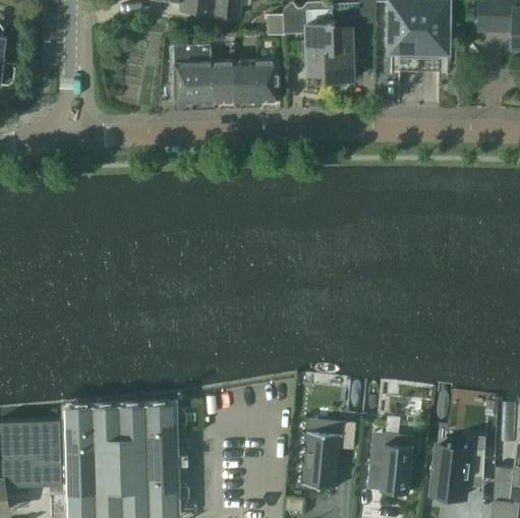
[(241,0),(153,0),(183,4),(182,13),(238,21),(241,0)]
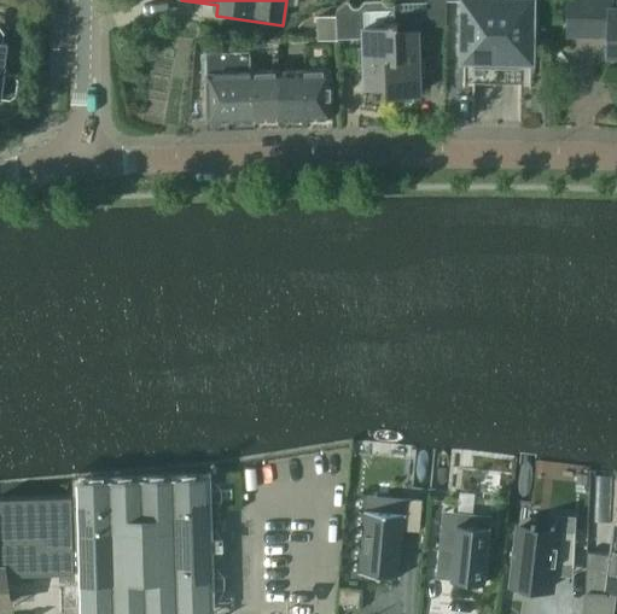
[(396,64),(388,64),(390,97),(420,97),(420,70),(425,70),(425,62),(420,62),(420,47),(431,47),(430,28),(444,28),(443,0),(425,0),(426,12),(395,12),(396,64)]
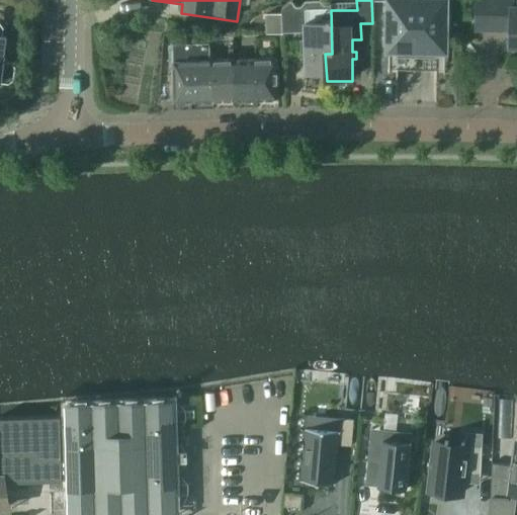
[(417,0),(389,0),(389,16),(385,16),(385,30),(389,30),(388,76),(396,76),(396,74),(416,74),(418,2),(417,0)]
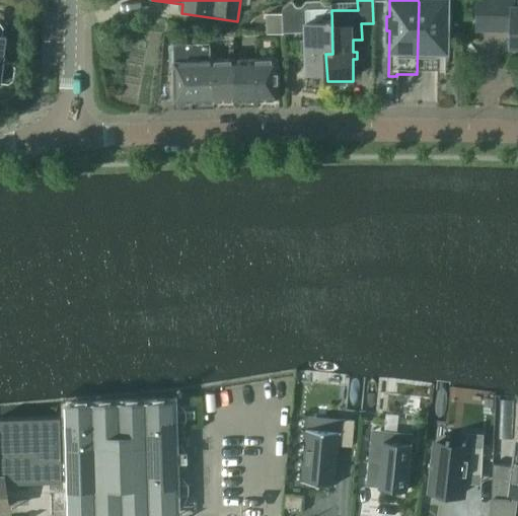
[(477,1),(476,31),(502,32),(502,27),(512,27),(512,32),(512,48),(517,48),(517,13),(513,14),(514,2),(477,1)]
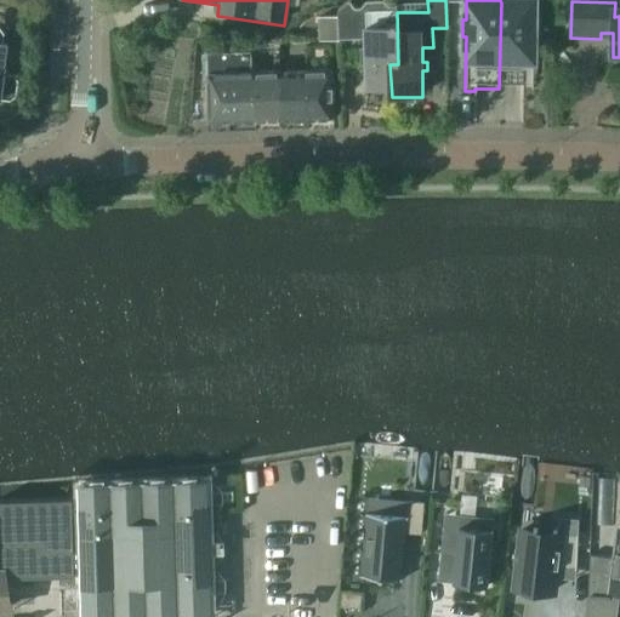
[(501,3),(499,89),(523,90),(523,92),(533,92),(534,38),(536,38),(536,21),(534,21),(534,4),(501,3)]
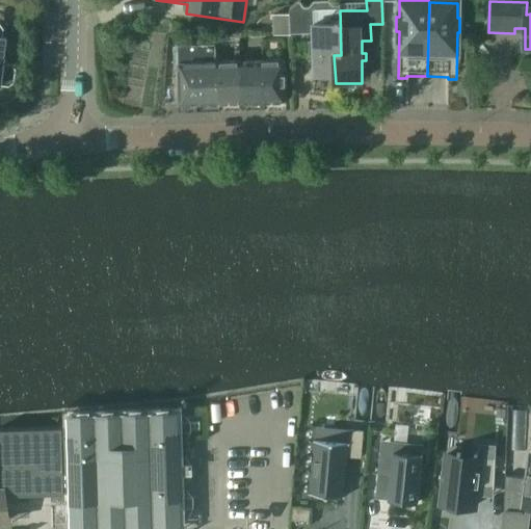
[(341,55),(340,10),(340,9),(335,9),(330,3),(315,3),(310,9),(304,9),(300,3),(290,9),(290,36),(314,36),(314,43),(311,43),(311,50),(314,50),(314,77),(322,77),(322,80),(334,82),(334,83),(336,83),(334,55),(341,55)]
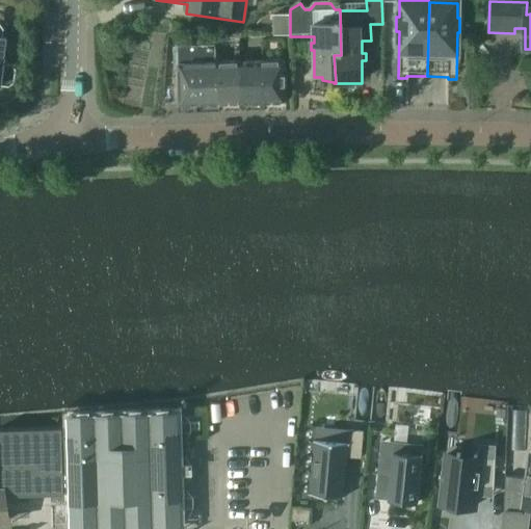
[(290,16),(273,15),(273,36),(290,36),(290,16)]
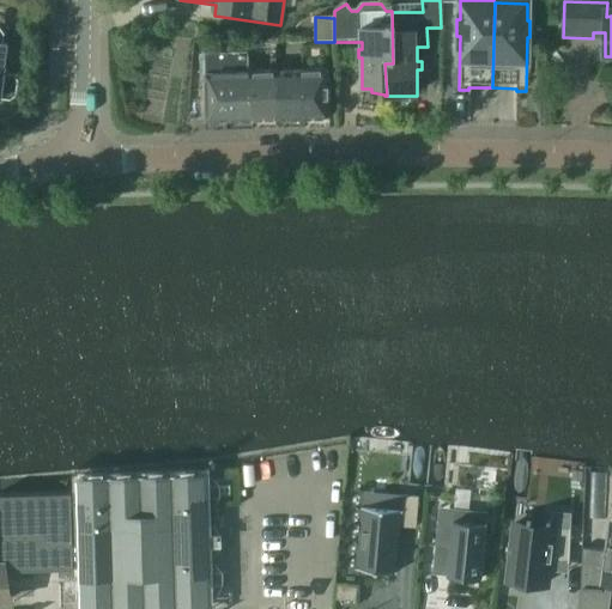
[(0,99),(11,102),(14,98),(17,81),(13,78),(4,75),(7,47),(2,46),(4,38),(0,32),(0,99)]
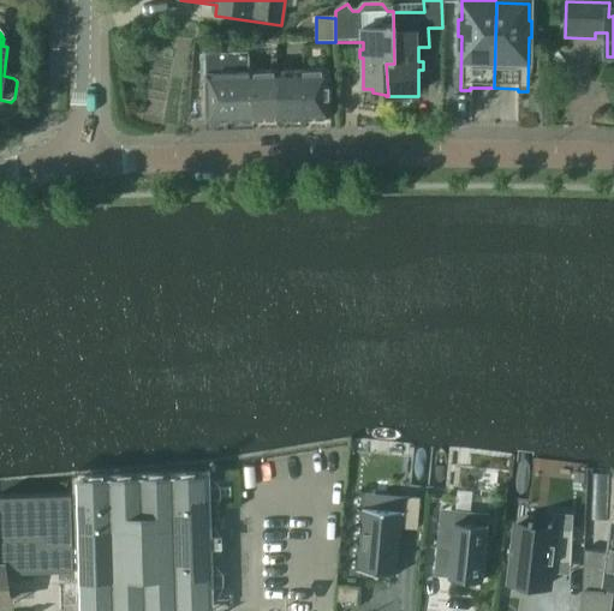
[(249,54),(204,55),(206,123),(206,125),(225,124),(225,125),(227,125),(252,123),(251,75),(249,75),(249,54)]
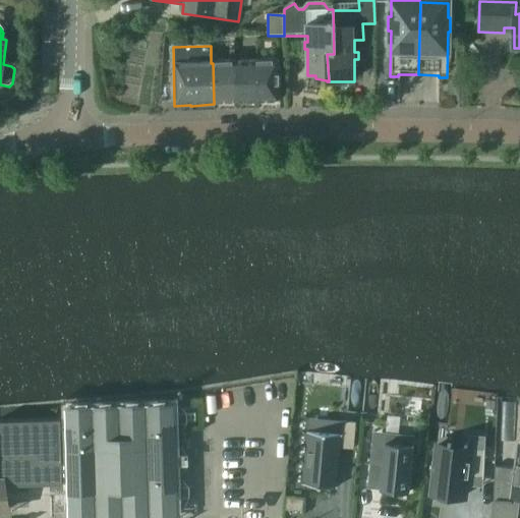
[(256,61),(235,62),(236,103),(257,103),(256,61)]
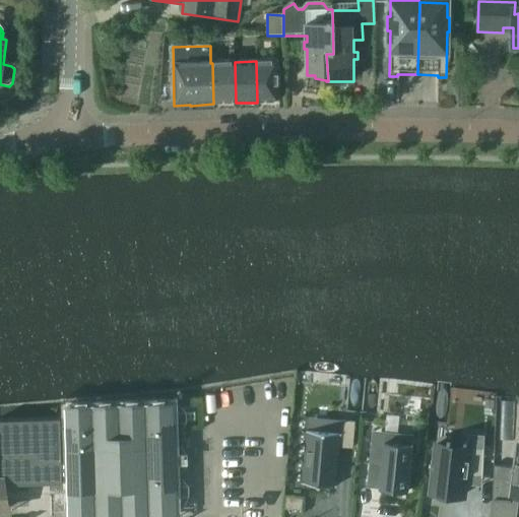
[(278,61),(256,61),(257,103),(279,102),(278,61)]
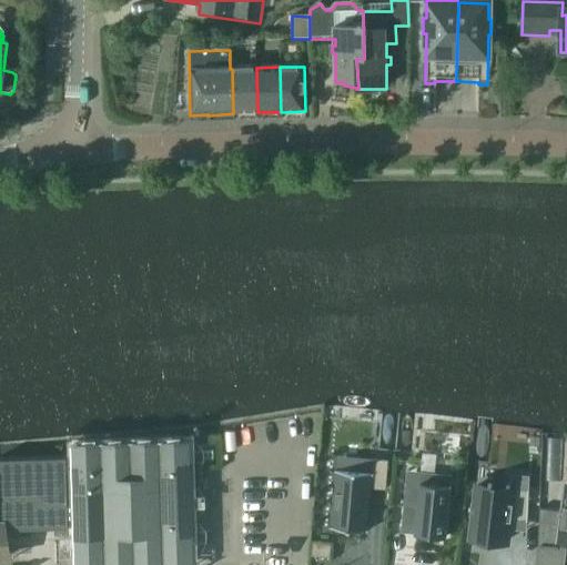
[(256,68),(232,69),(233,113),(257,112),(256,68)]
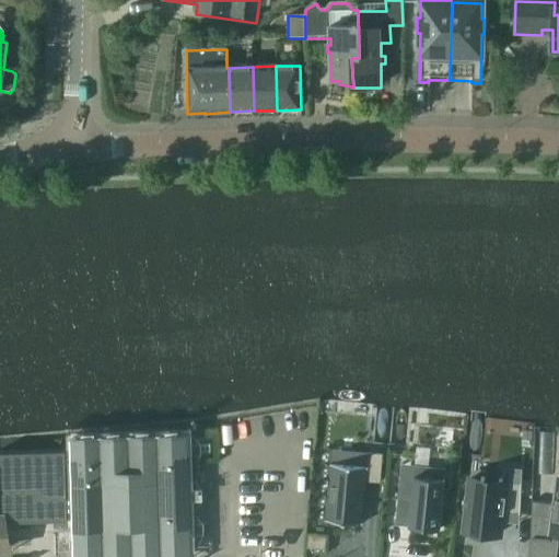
[(187,436),(70,439),(71,456),(72,513),(74,556),(103,556),(190,553),(187,436)]
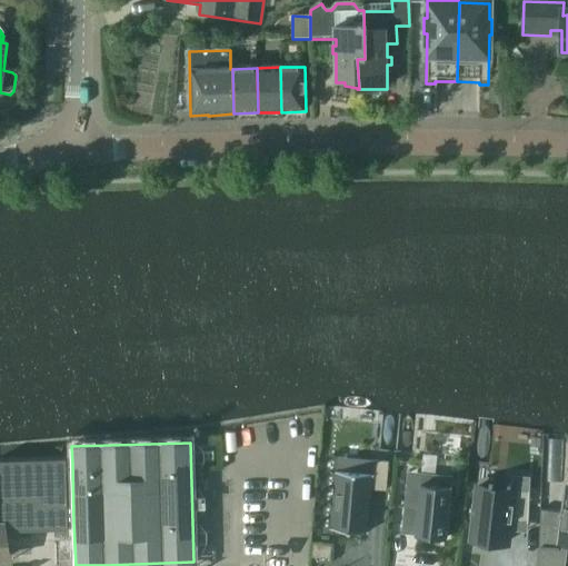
[(0,533),(68,530),(68,523),(73,522),(72,464),(67,464),(67,459),(0,460),(0,533)]
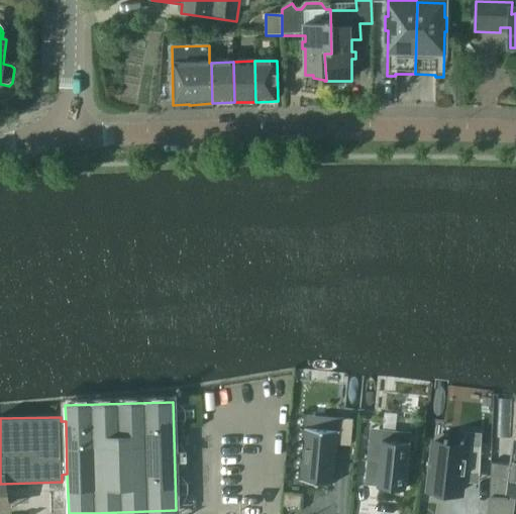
[(299,481),(299,483),(334,486),(334,485),(333,484),(337,445),(349,446),(351,421),(338,420),(337,432),(305,429),(304,429),(304,431),(305,431),(300,481),(299,481)]
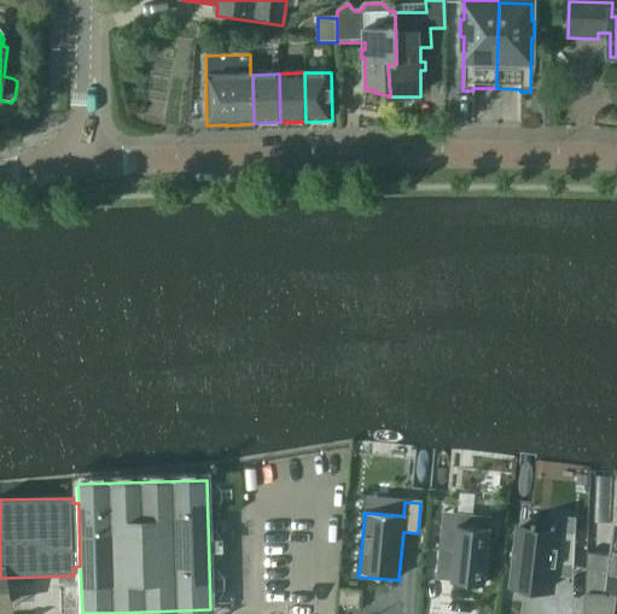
[(440,544),(438,553),(454,555),(453,563),(450,583),(457,583),(461,583),(461,584),(467,584),(481,585),(483,585),(483,586),(484,586),(485,578),(485,573),(487,567),(487,562),(488,556),(488,554),(489,544),(490,531),(490,525),(492,525),(492,520),(487,519),(487,520),(463,516),(458,516),(457,518),(458,518),(457,527),(457,528),(443,526),(442,526),(441,530),(442,530),(441,536),(441,539),(440,544)]
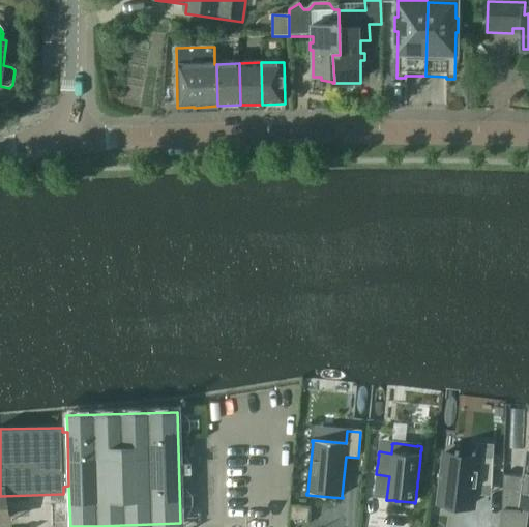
[(442,457),(437,505),(442,506),(456,507),(460,508),(461,504),(469,505),(474,506),(475,496),(476,488),(492,489),(493,459),(475,457),(472,456),(458,455),(459,455),(454,454),(454,459),(446,458),(446,457),(442,457)]
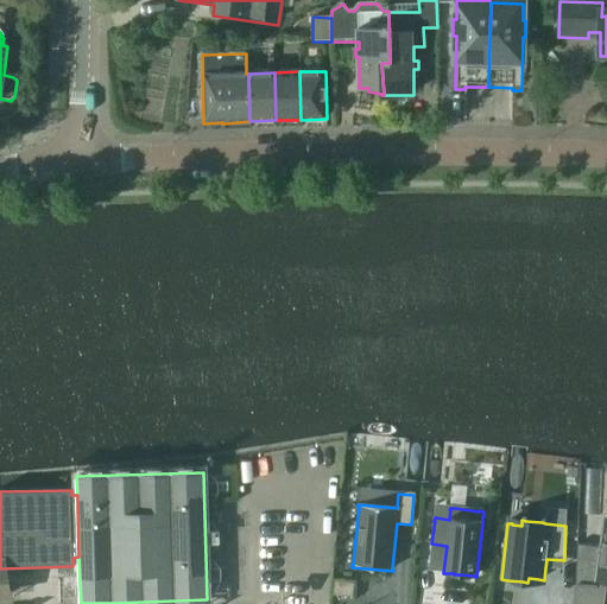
[(602,550),(577,546),(574,603),(602,603),(606,584),(606,583),(606,526),(602,550)]
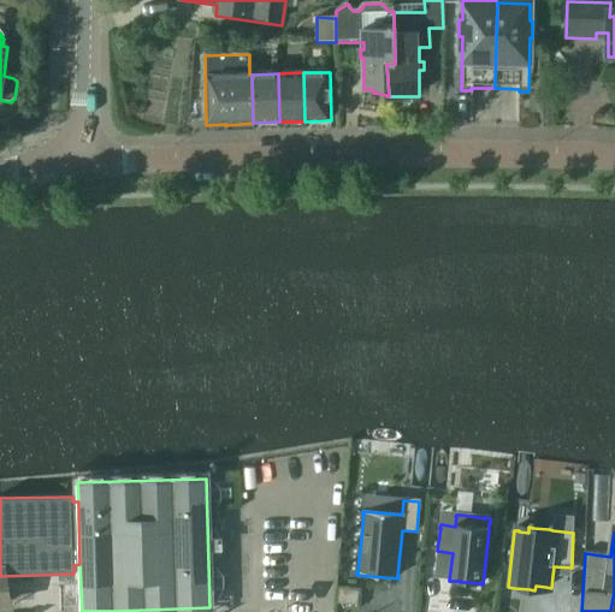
[(338,590),(337,605),(358,607),(359,593),(338,590)]
